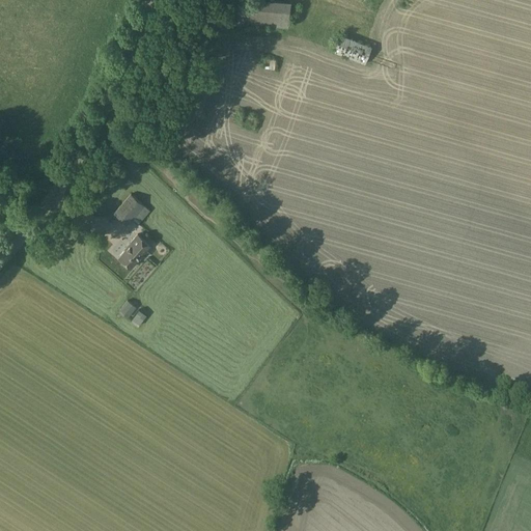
[(236,0),(234,24),(289,28),(291,5),(236,0)]
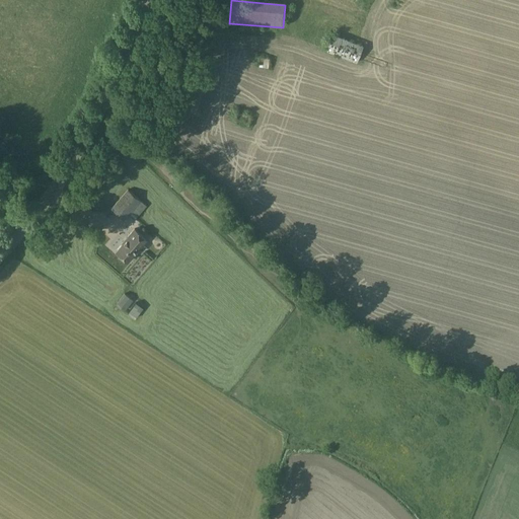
[(332,35),(326,51),(358,63),(364,48),(332,35)]
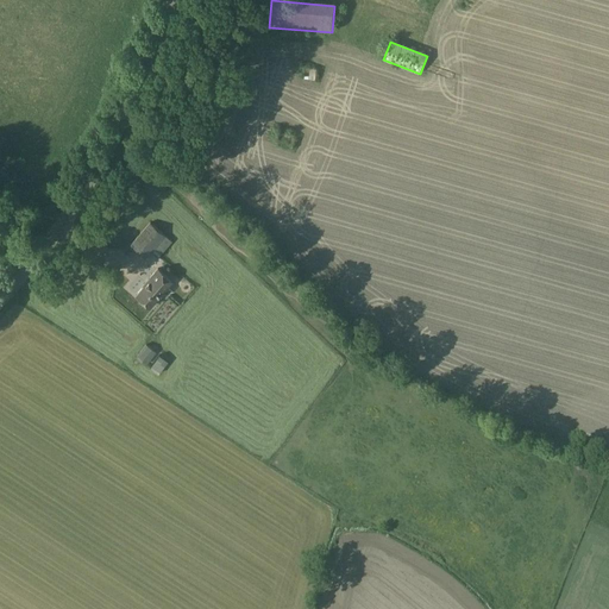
[(302,77),(314,77),(314,67),(303,67),(302,77)]
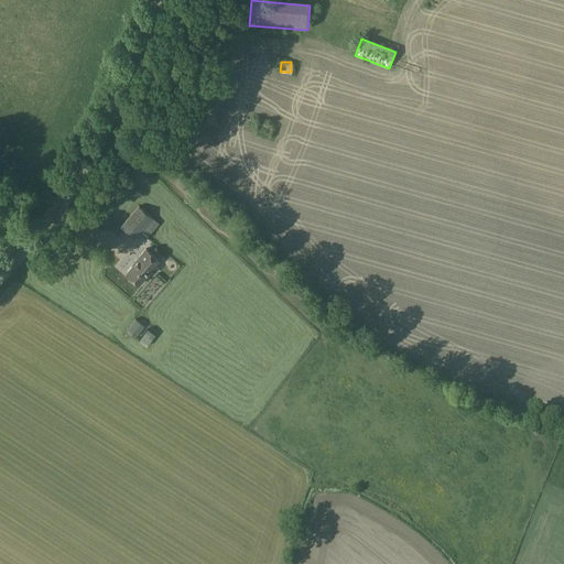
[(261,120),(258,127),(270,132),(273,125),(261,120)]
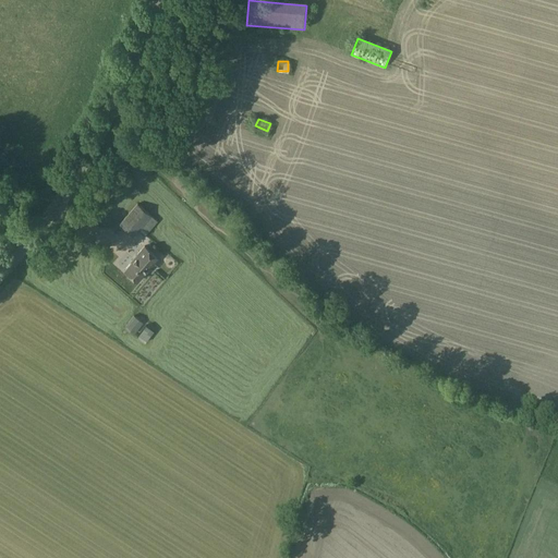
[(138,231),(152,217),(137,204),(119,225),(133,238),(138,231)]
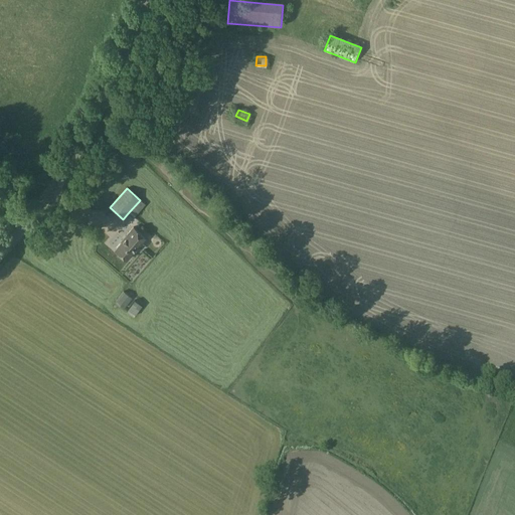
[(140,200),(128,213),(133,218),(145,204),(140,200)]
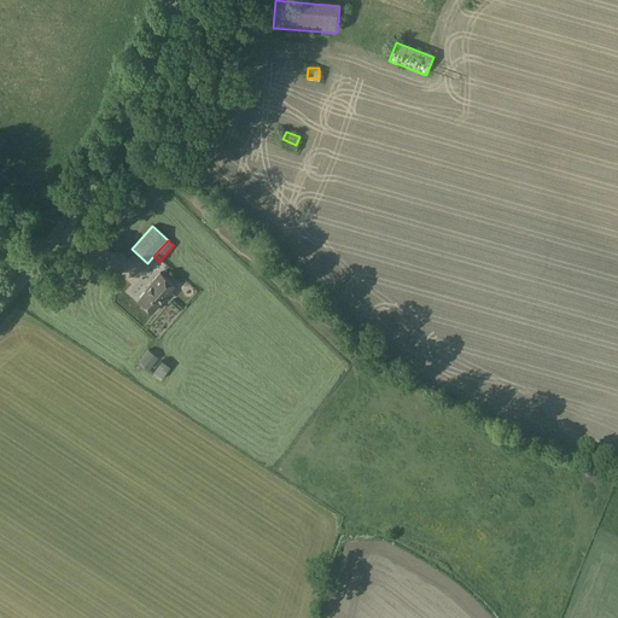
[(159,273),(151,283),(165,296),(167,295),(170,298),(174,293),(170,291),(174,286),(159,273)]
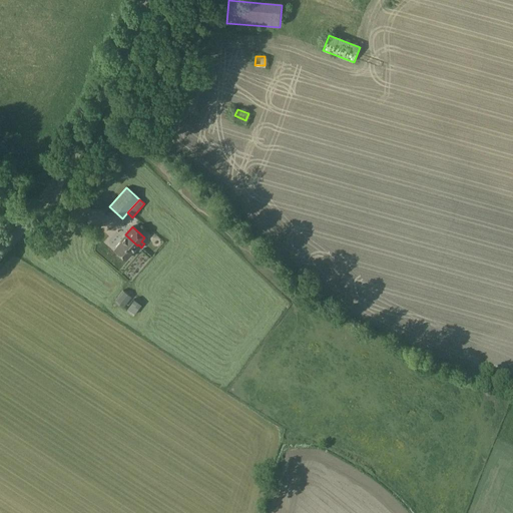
[(125,234),(113,248),(125,260),(137,245),(125,234)]
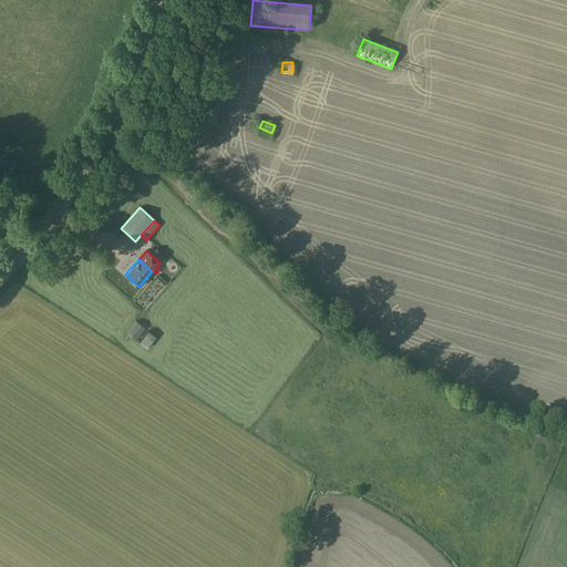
[(135,320),(126,333),(136,340),(145,328),(135,320)]
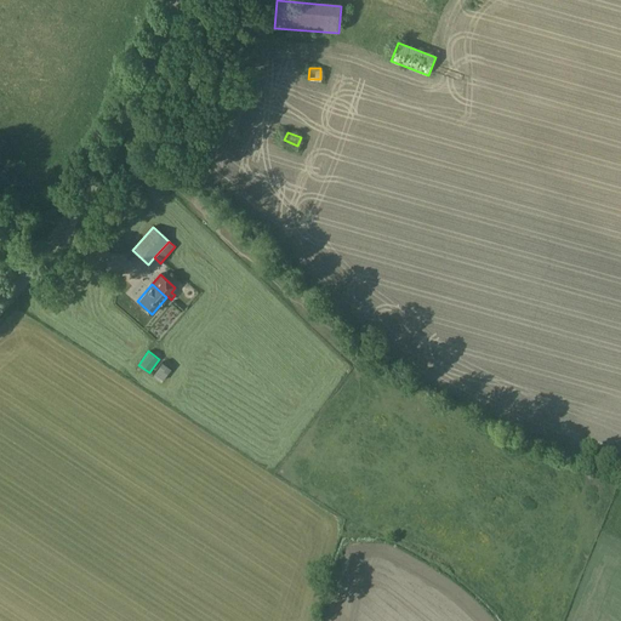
[(163,363),(153,375),(161,382),(171,369),(163,363)]
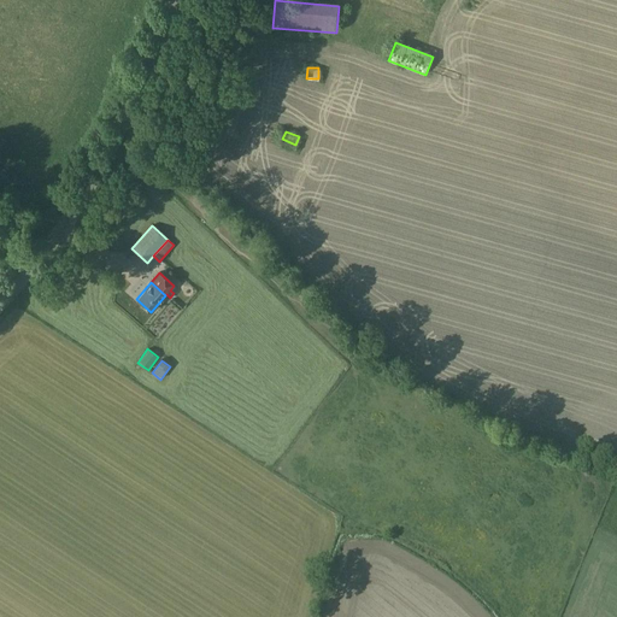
All buildings are outlined.
